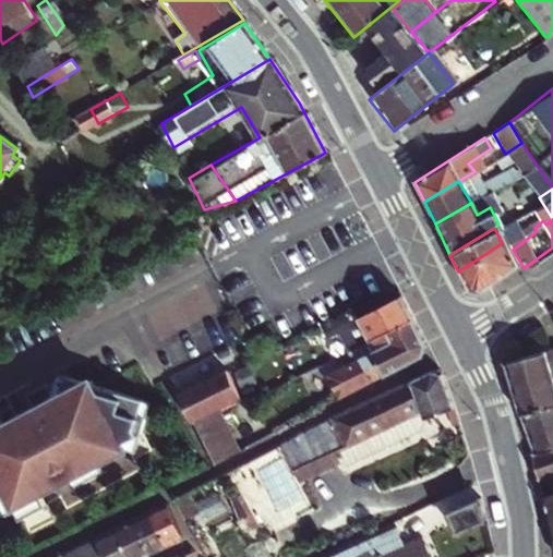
[(515,266),(502,243),(458,271),(467,289),(477,291),(515,266)]
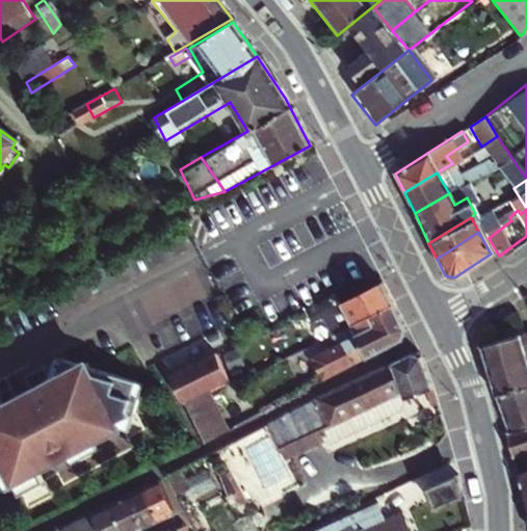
[(391,306),(380,284),(322,313),(334,336),(367,318),(391,306)]
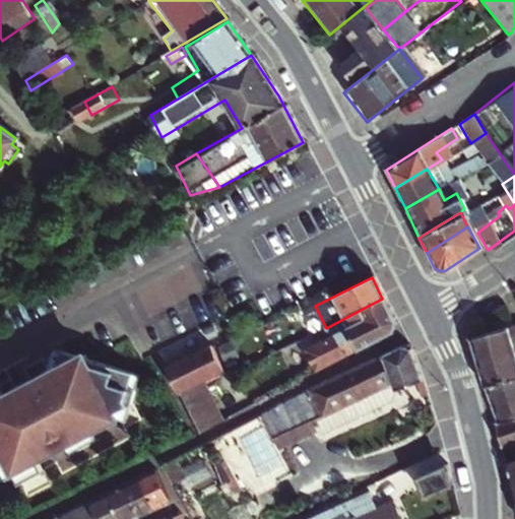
[(391,329),(393,320),(382,299),(359,311),(364,321),(318,344),(322,352),(327,349),(333,361),(391,329)]
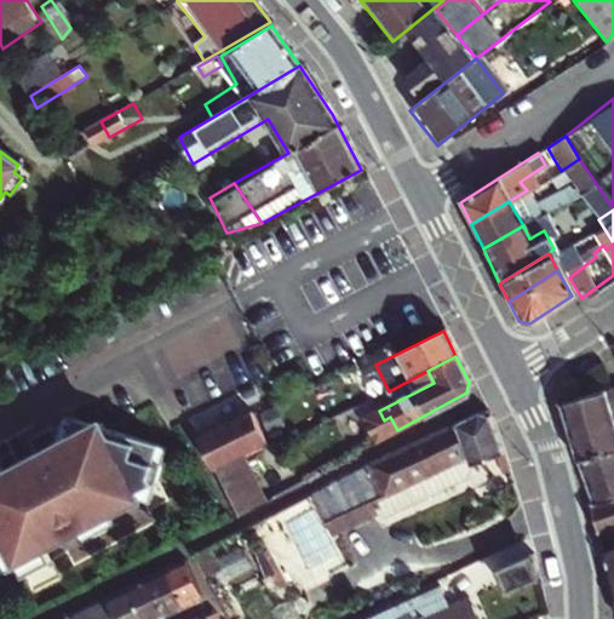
[(578,462),(613,450),(613,387),(560,405),(578,462)]
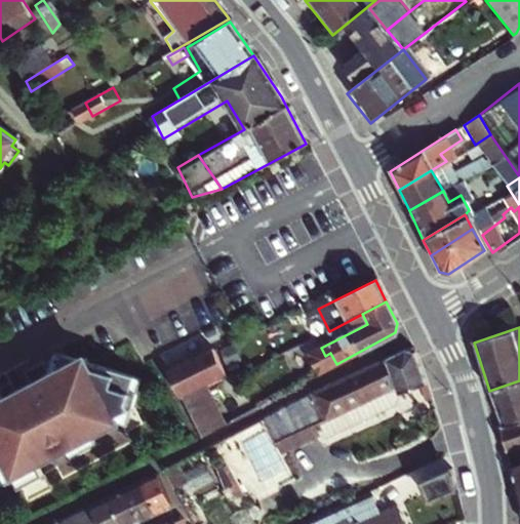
[(203,388),(227,376),(213,351),(165,372),(181,399),(203,388)]
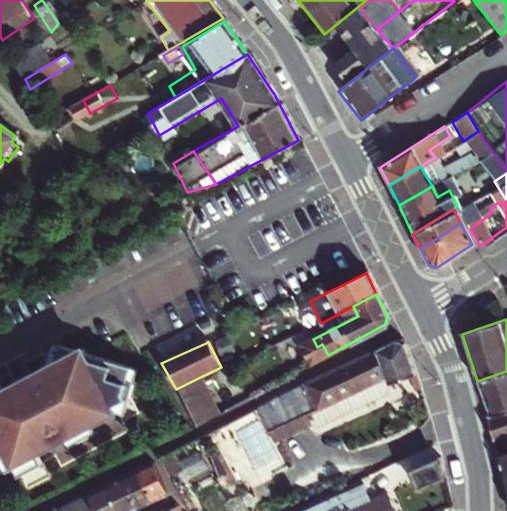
[(394,343),(257,411),(267,429),(305,409),(314,427),(384,394),(387,388),(414,377),(402,345),(394,343)]
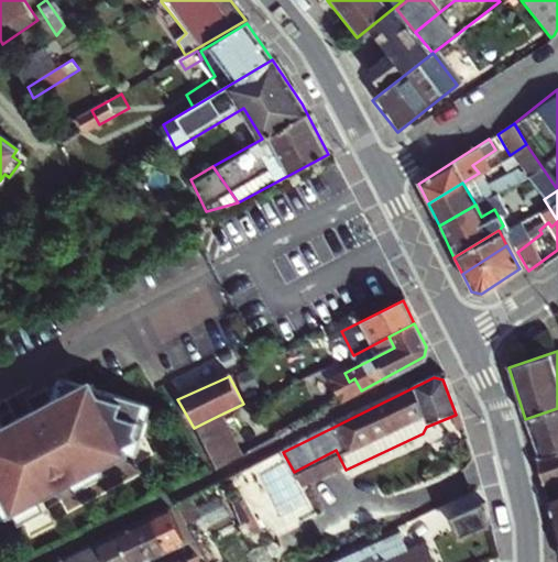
[(0,496),(15,525),(44,509),(39,500),(51,494),(62,514),(135,474),(124,455),(129,453),(144,405),(93,388),(88,378),(79,384),(63,378),(57,395),(0,425),(0,496)]
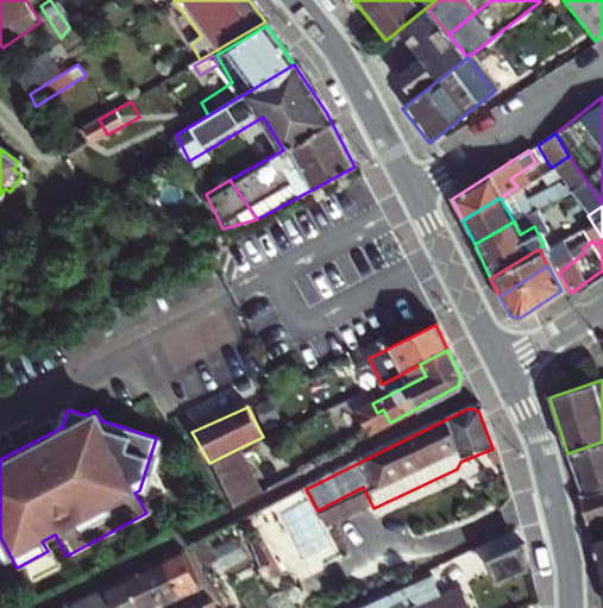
[(573,480),(602,468),(602,442),(567,453),(573,480)]
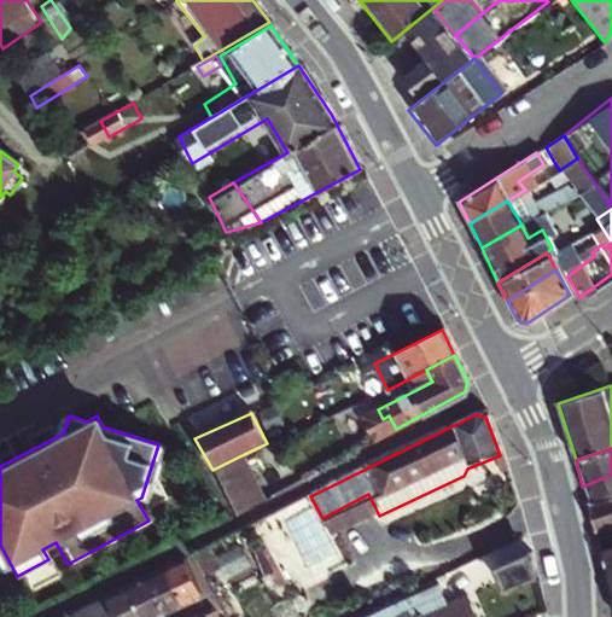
[(262,501),(239,457),(213,470),(234,512),(235,514),(262,501)]
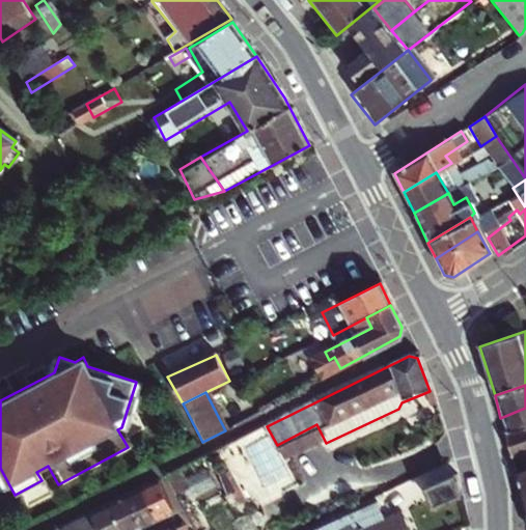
[(505,434),(525,424),(525,408),(500,418),(505,434)]
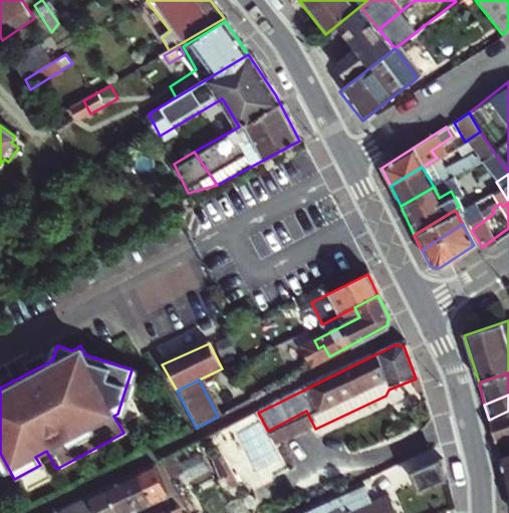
[(306,411),(268,431),(275,447),(315,429),(306,411)]
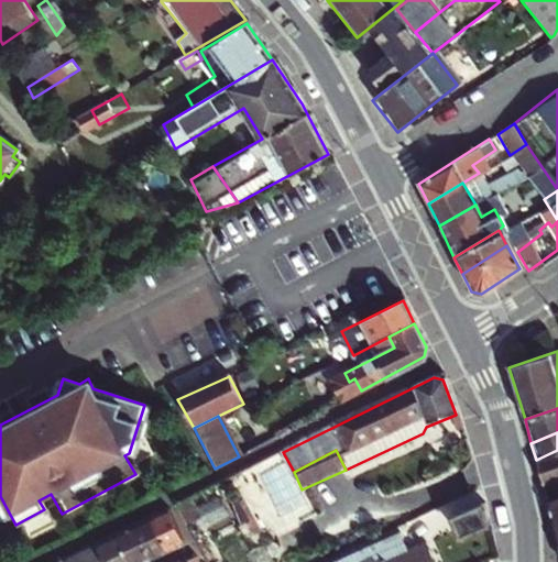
[(534,461),(540,486),(557,480),(557,450),(536,460),(534,461)]
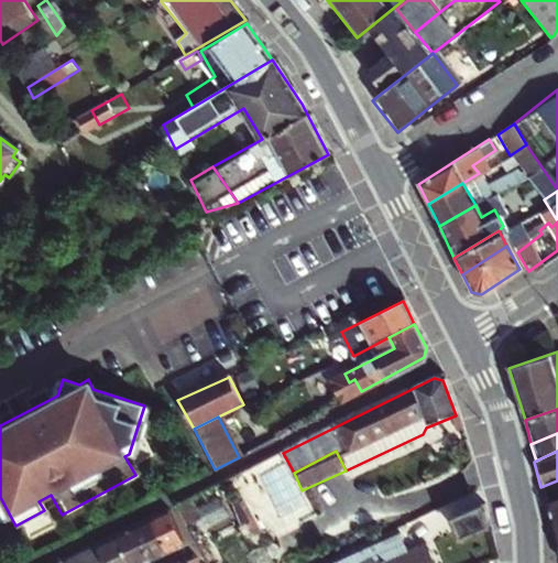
[(189,499),(199,520),(223,507),(214,487),(189,499)]
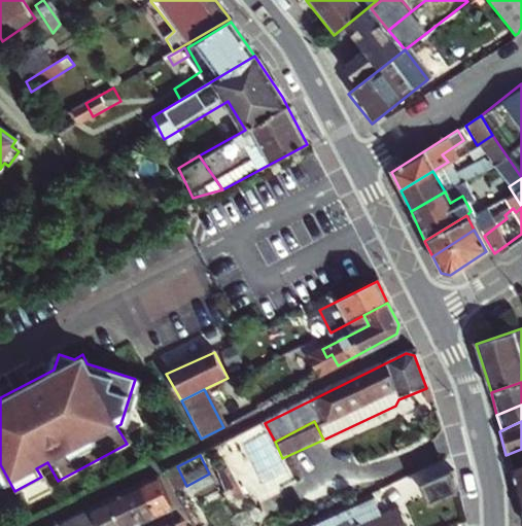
[(521,466),(511,470),(521,516),(521,466)]
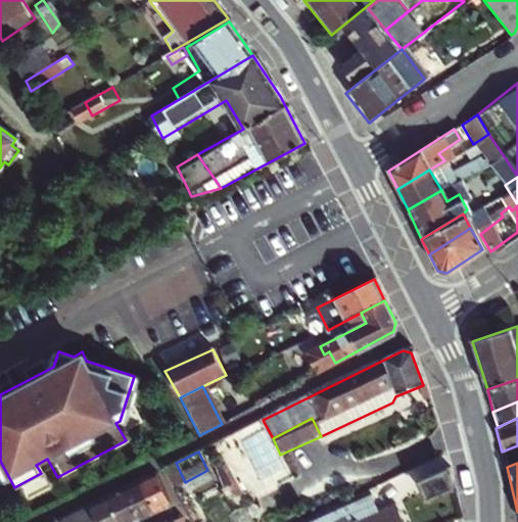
[(423,499),(453,486),(449,468),(416,482),(423,499)]
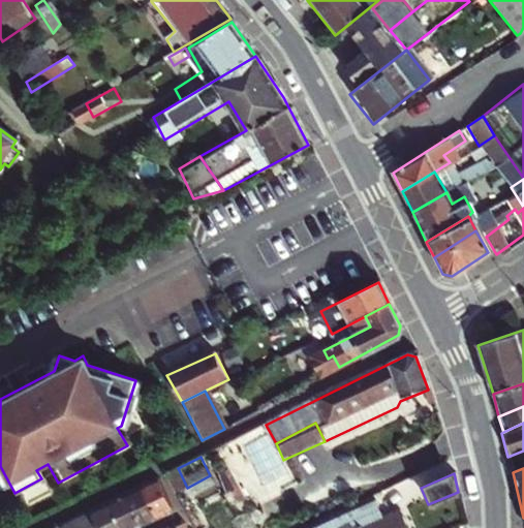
[(219,494),(210,475),(187,488),(196,506),(219,494)]
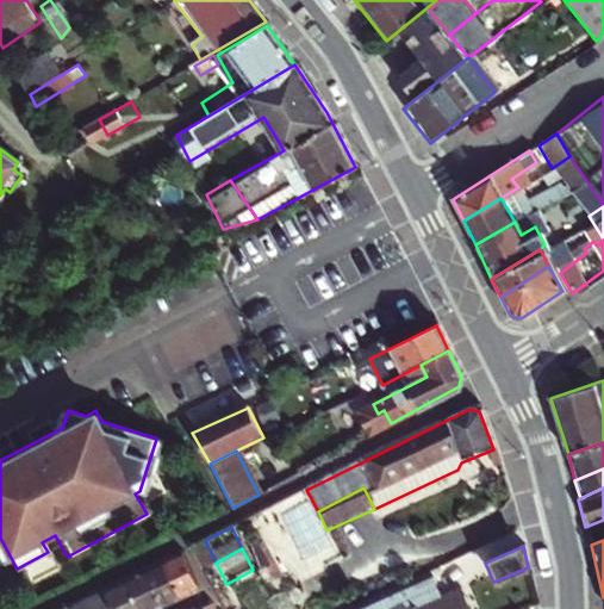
[(197,588),(180,553),(162,561),(179,596),(197,588)]
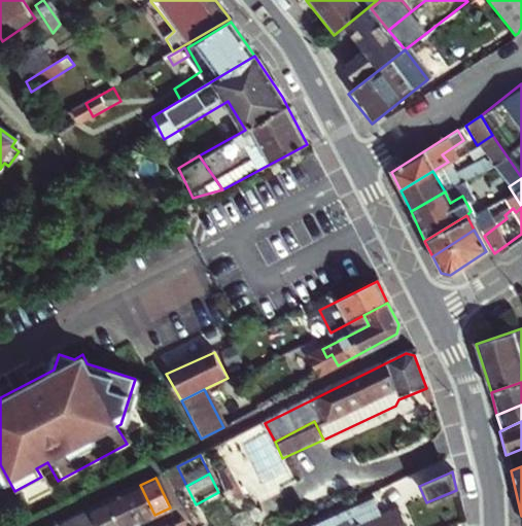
[(154,515),(140,485),(127,492),(141,521),(154,515)]
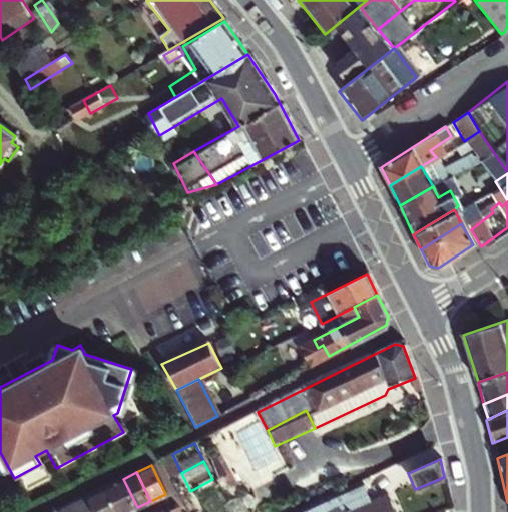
[(127,511),(137,507),(123,479),(105,487),(117,511),(127,511)]
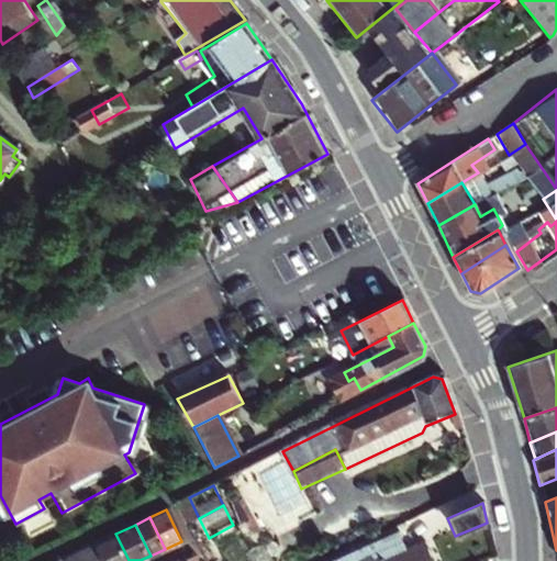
[(393,533),(354,550),(358,560),(429,560),(422,546),(403,553),(396,537),(393,533)]
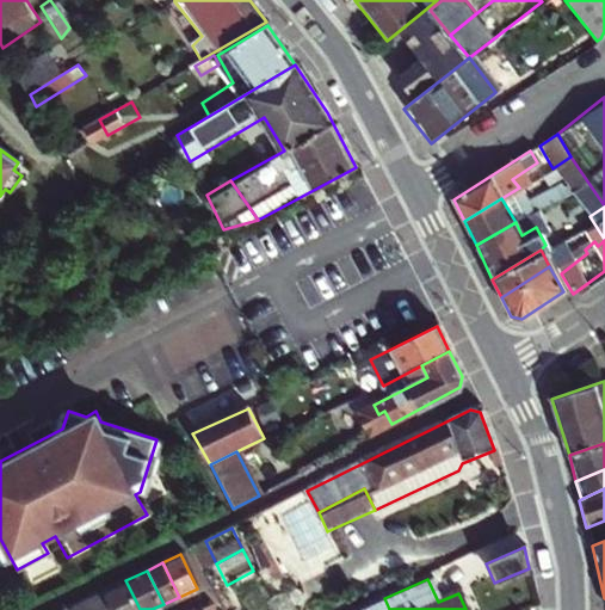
[(140,609),(125,580),(63,609),(140,609)]
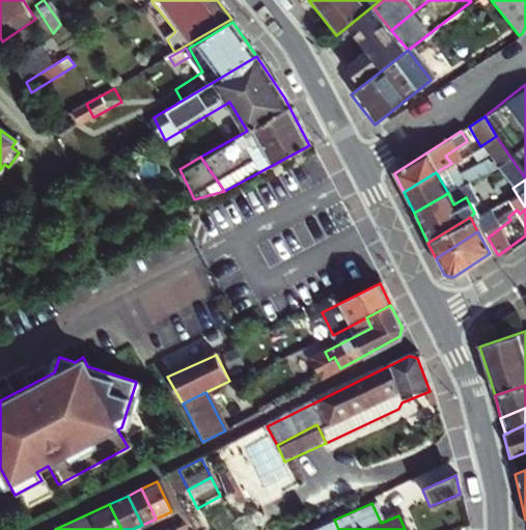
[(338,529),(334,520),(311,529),(338,529)]
